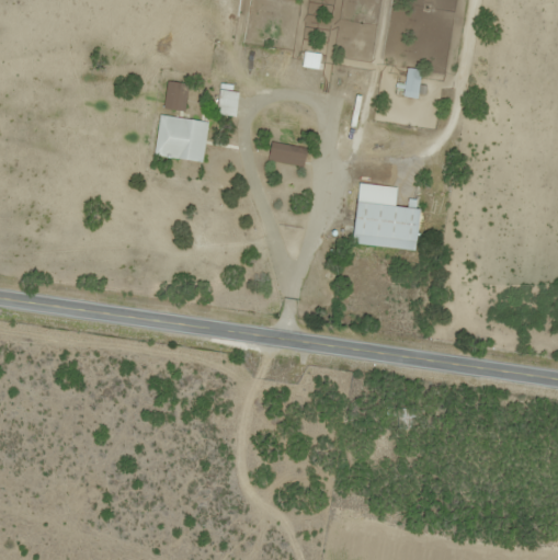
[(422,69),(408,68),(406,96),(419,98),(422,69)]
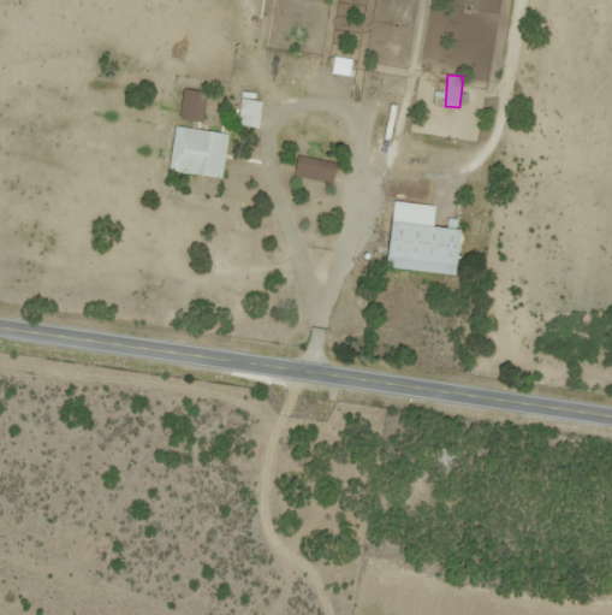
[(207,92),(184,89),(182,119),(205,122),(207,92)]
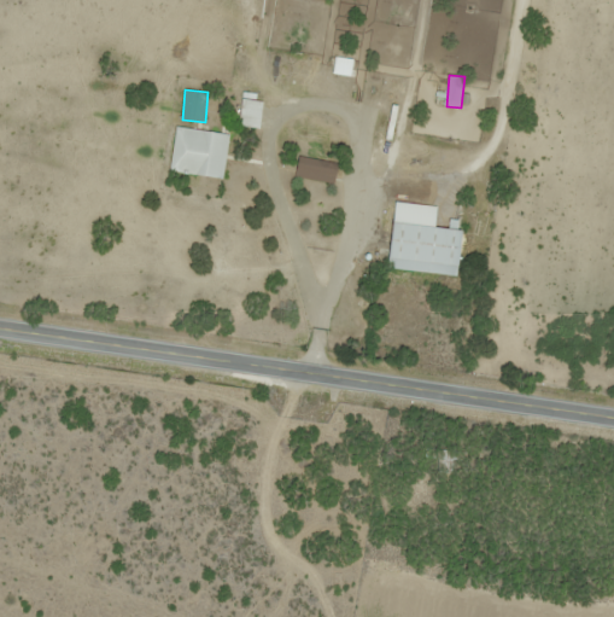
[(261,128),(264,98),(244,95),(240,126),(261,128)]
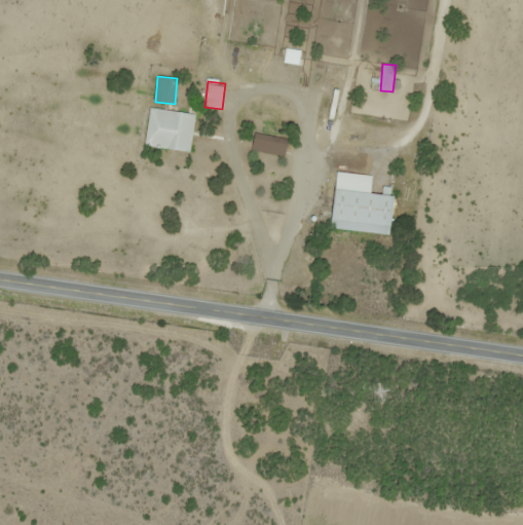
[(195,114),(150,108),(145,145),(190,151),(195,114)]
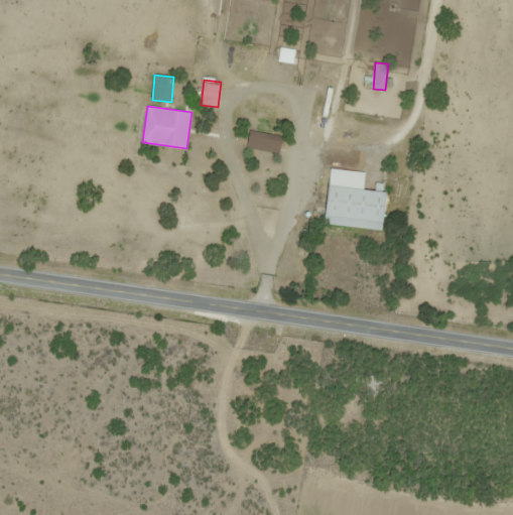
[(248,149),(283,151),(284,134),(249,132),(248,149)]
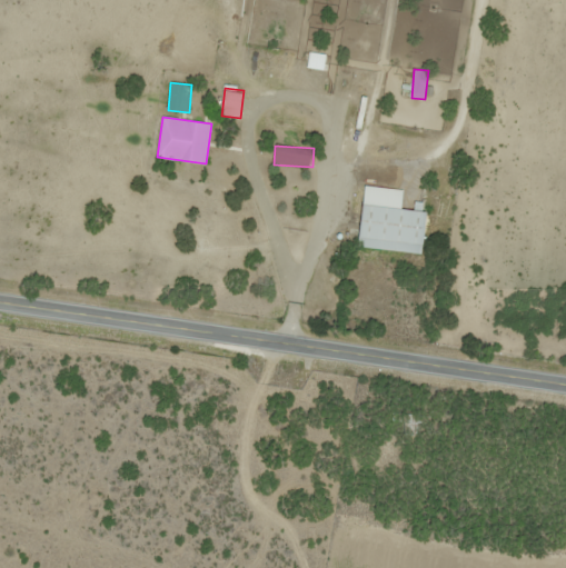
[(424,253),(428,211),(403,209),(404,189),(365,186),(359,247),(424,253)]
